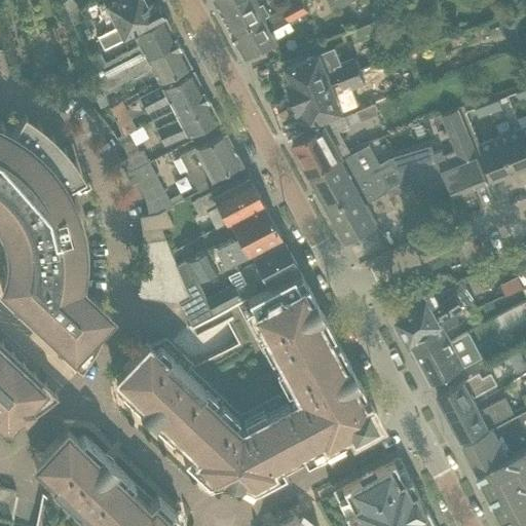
[(77,5),(73,0),(60,0),(67,11),(77,5)]
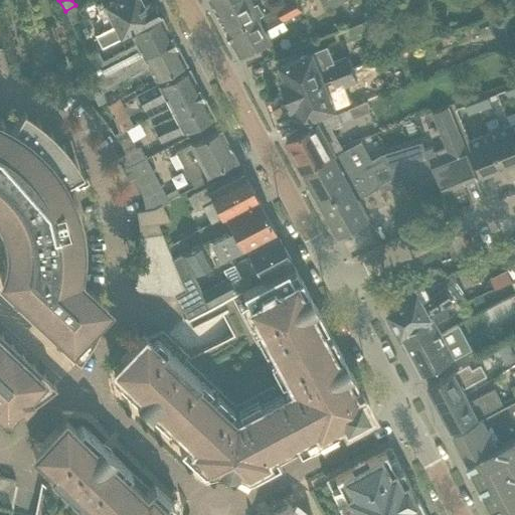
[(158,11),(152,0),(148,2),(147,0),(104,0),(101,2),(113,24),(94,34),(101,46),(123,34),(121,31),(158,11)]
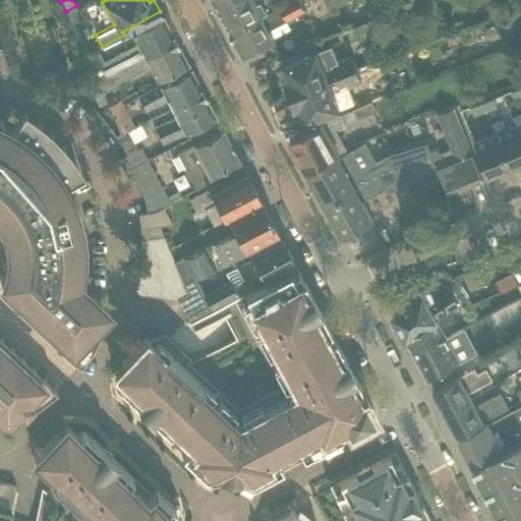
[(212,0),(219,11),(239,0),(212,0)]
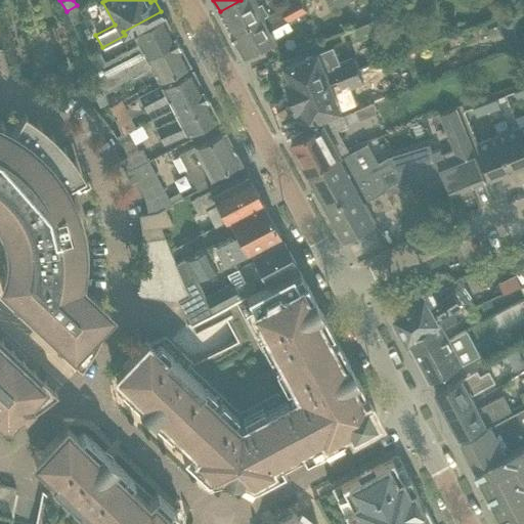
[(268,11),(277,6),(273,0),(241,0),(220,11),(230,33),(269,12),(268,11)]
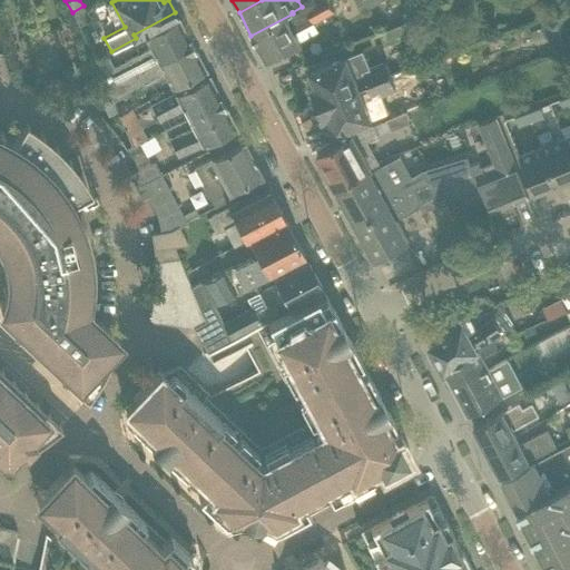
[(327,0),(315,0),(302,7),(292,12),(293,13),(251,36),(265,61),(301,42),(295,31),(334,11),(327,0)]
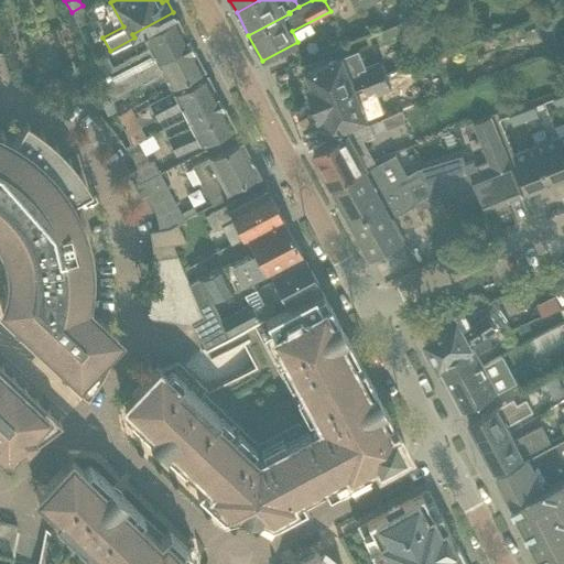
[(350,0),(356,11),(378,0),(350,0)]
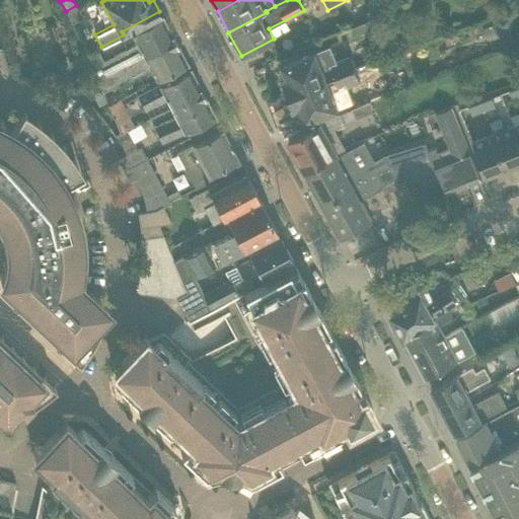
[(82,16),(76,5),(66,11),(71,22),(82,16)]
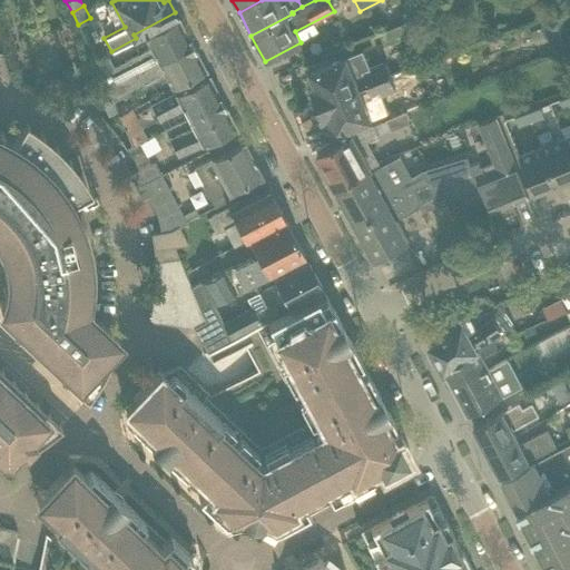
[(133,74),(190,43),(177,17),(144,35),(150,48),(126,61),(131,70),(133,74)]
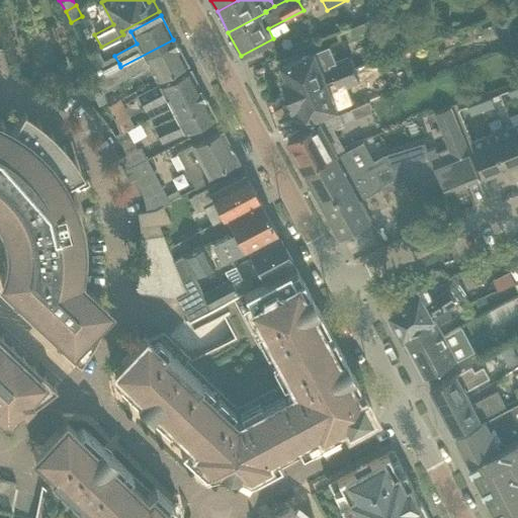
[(350,40),(377,29),(373,20),(365,23),(364,21),(346,29),(350,40)]
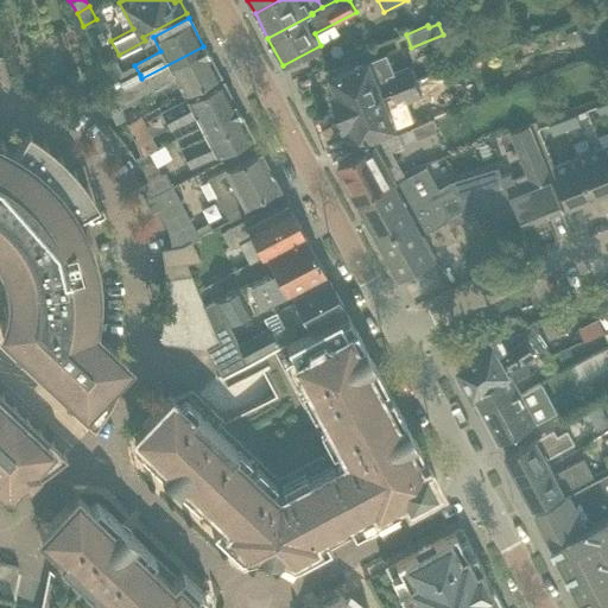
[(182,93),(219,74),(203,46),(141,78),(140,75),(112,90),(120,108),(175,78),(182,93)]
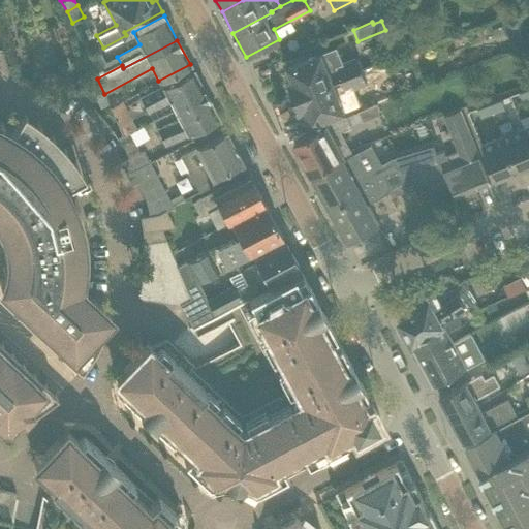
[(293,97),(362,70),(356,57),(343,63),(337,47),(288,66),(294,82),(288,84),(293,97)]
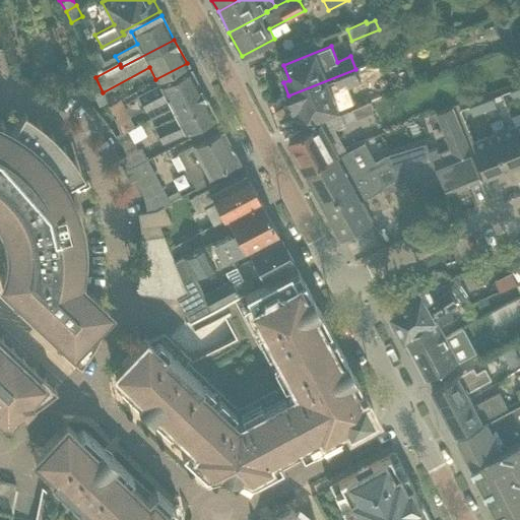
[(352,104),(346,87),(361,81),(361,80),(379,73),(374,61),(355,69),(288,95),(294,109),(300,107),(306,122),(352,104)]
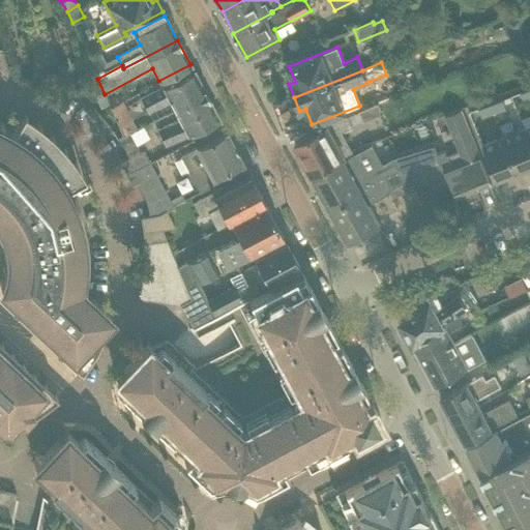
[(206,94),(194,69),(140,97),(148,112),(170,100),(175,111),(206,94)]
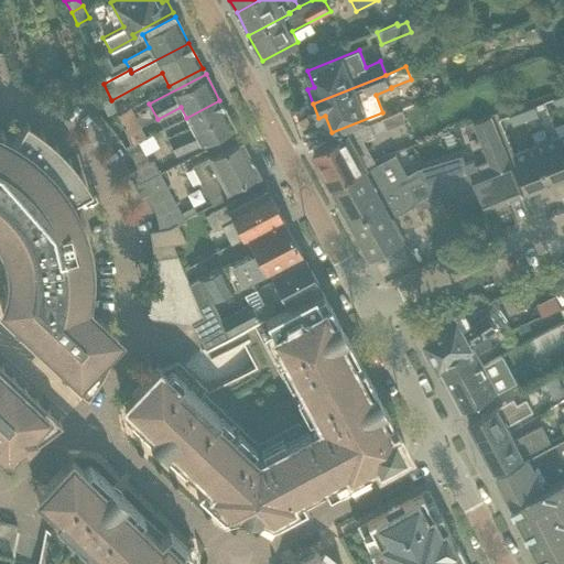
[(563,105),(563,94),(554,98),(557,108),(563,105)]
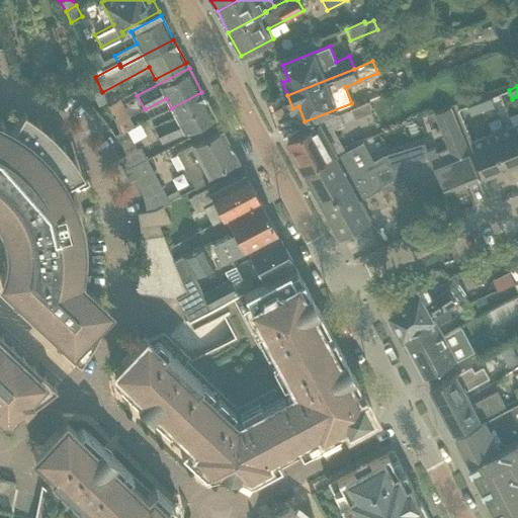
[(183,133),(214,116),(201,92),(171,108),(175,117),(154,127),(161,141),(183,133)]
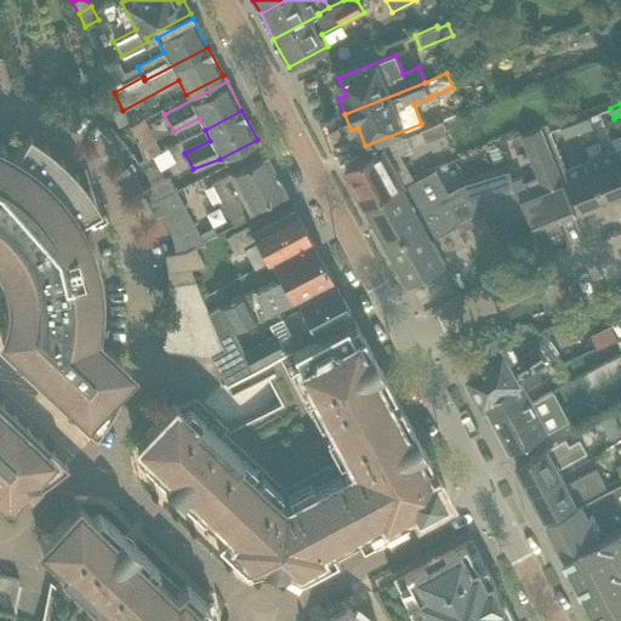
[(593,127),(588,117),(575,121),(579,134),(593,127)]
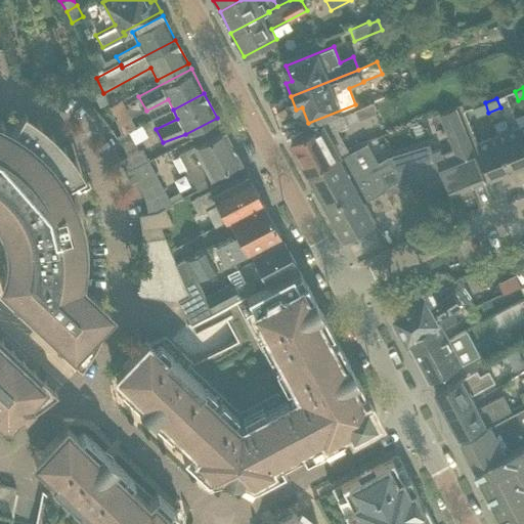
[(120,133),(127,130),(131,128),(119,100),(108,105),(120,133)]
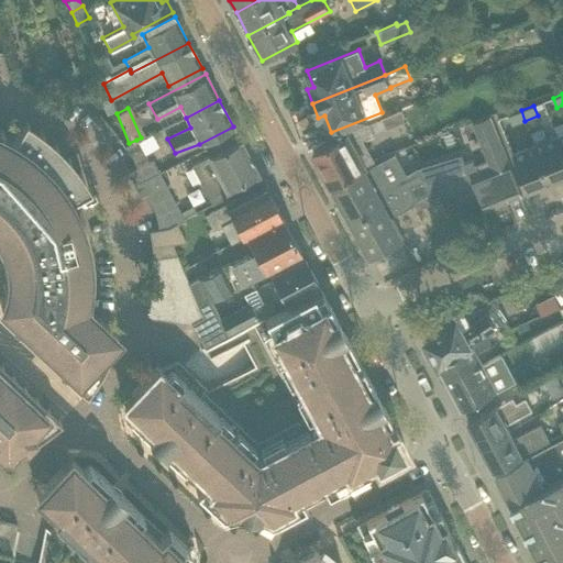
[(401,110),(382,119),(386,129),(406,121),(401,110)]
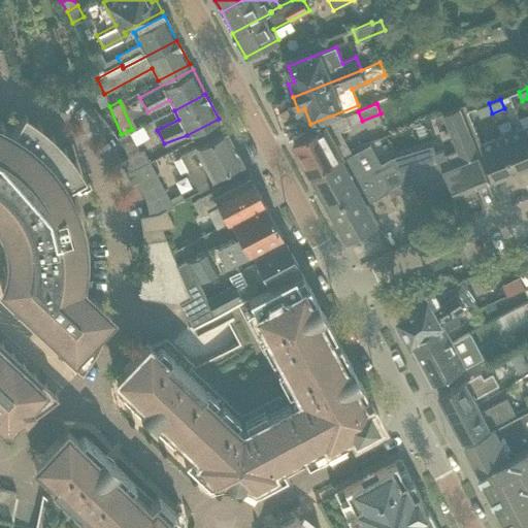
[(492,113),(489,103),(476,108),(481,118),(492,113)]
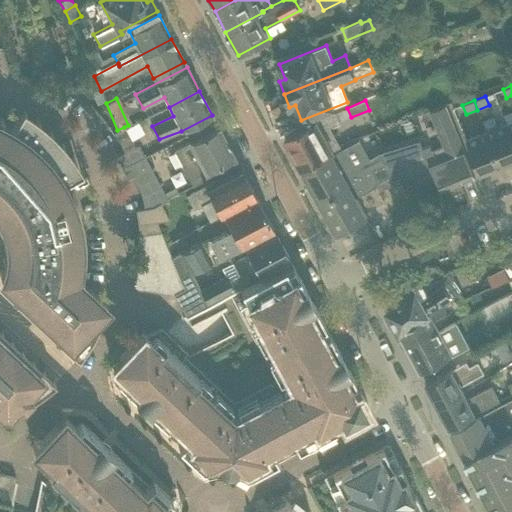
[(461,145),(445,105),(430,112),(443,145),(446,151),(459,184),(475,177),(461,145)]
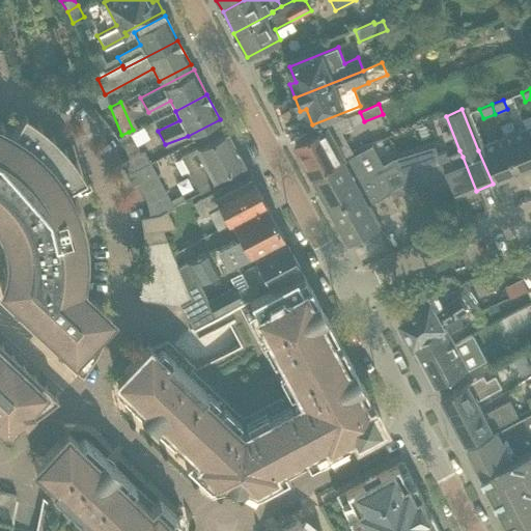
[(313,133),(295,143),(312,174),(330,164),(344,156),(333,135),(342,132),(353,128),(347,117),(329,126),(320,129),(313,133)]
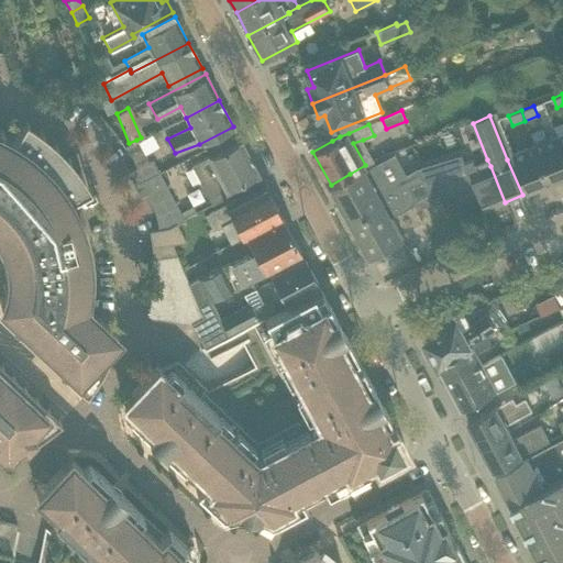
[(84,222),(79,211),(74,213),(69,201),(87,191),(79,180),(73,169),(64,159),(54,150),(44,141),(34,132),(22,125),(12,142),(1,136),(3,131),(0,130),(0,241),(2,245),(4,254),(7,263),(8,272),(8,280),(7,289),(4,298),(1,307),(6,311),(2,315),(85,394),(88,389),(94,383),(98,375),(102,368),(106,361),(109,353),(105,350),(117,337),(84,305),(85,296),(86,296),(86,295),(91,295),(92,283),(92,271),(91,258),(90,246),(87,234),(84,222)]
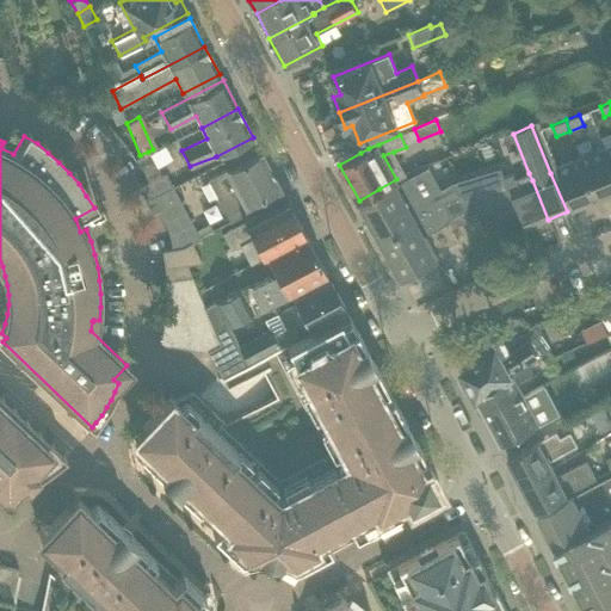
[(610,190),(610,164),(604,148),(580,158),(599,203),(610,197),(610,196),(609,191),(610,190)]
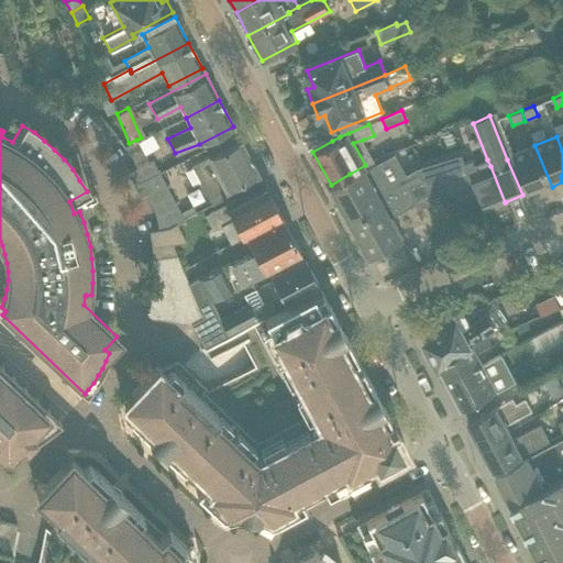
[(257,172),(240,139),(208,156),(190,165),(198,181),(198,187),(201,191),(205,194),(210,205),(236,190),(234,185),(257,172)]
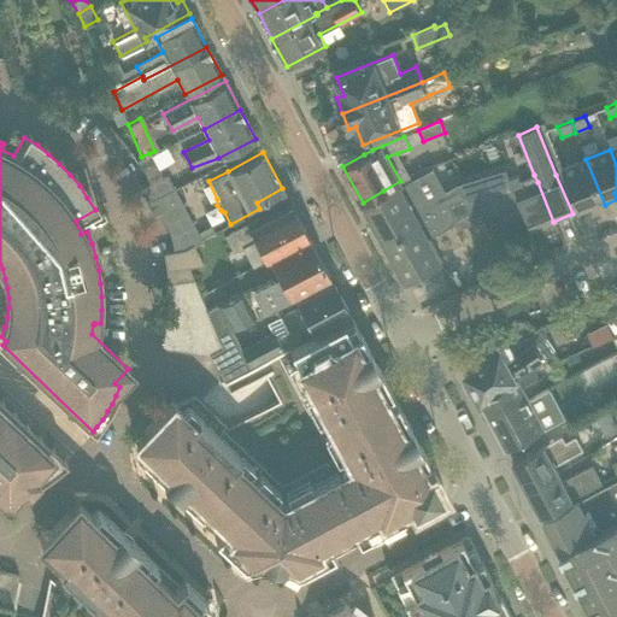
[(163,176),(150,153),(141,157),(136,159),(144,171),(151,183),(140,188),(146,201),(174,188),(166,174),(163,176)]
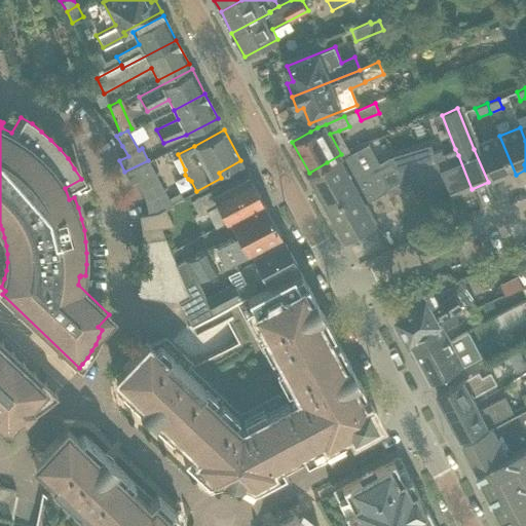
[(516,175),(499,136),(479,144),(492,178),(502,174),(504,179),(516,175)]
